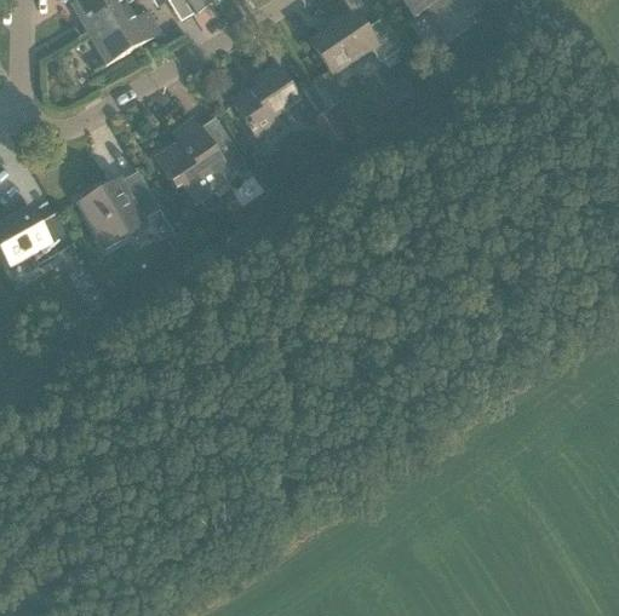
[(126,4),(124,0),(76,0),(70,4),(84,28),(126,4)]
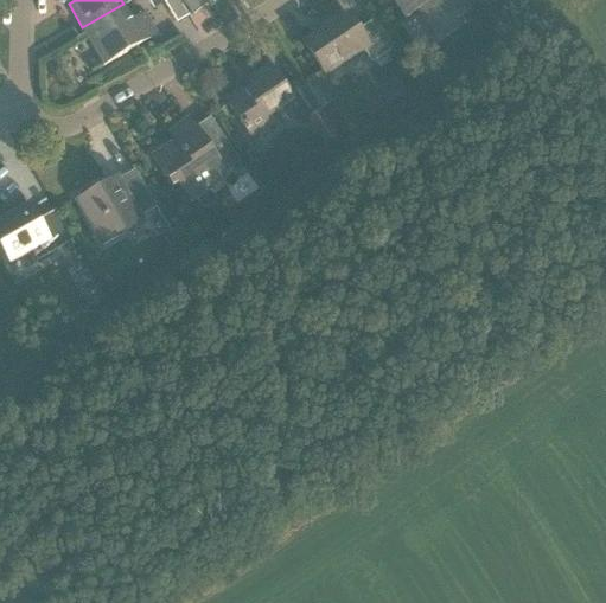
[(190,14),(180,0),(150,0),(154,7),(166,0),(178,21),(190,14)]
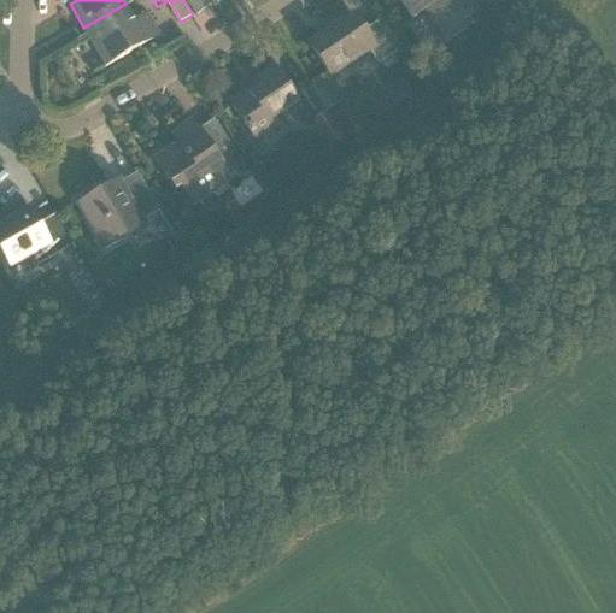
[(446,41),(469,27),(464,18),(479,9),(473,0),(402,0),(412,17),(424,9),(446,41)]
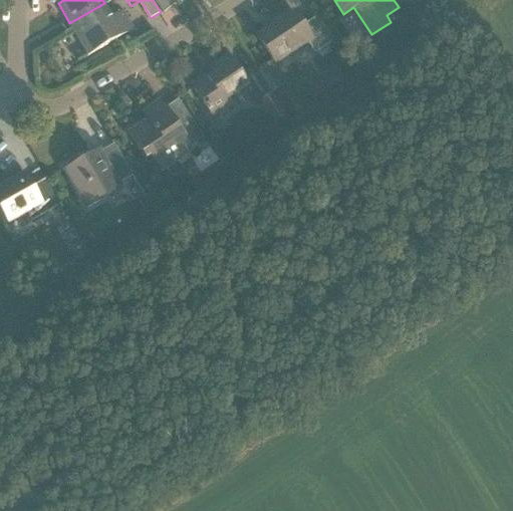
[(111,15),(104,3),(69,23),(87,54),(135,27),(123,8),(111,15)]
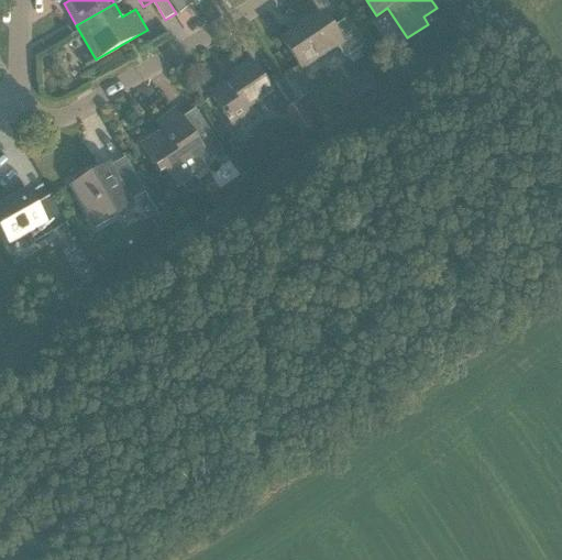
[(348,15),(332,25),(321,10),(282,37),(302,68),(338,44),(345,56),(366,42),(348,15)]
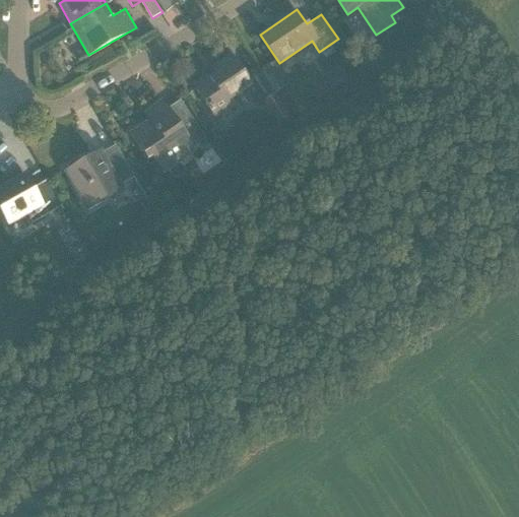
[(275,91),(261,71),(258,66),(246,75),(232,53),(212,66),(216,72),(195,86),(208,106),(211,111),(215,117),(235,104),(231,98),(251,84),(262,101),(275,91)]
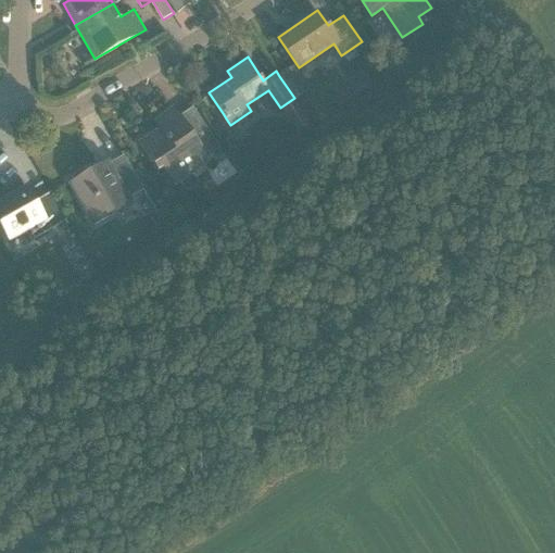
[(306,90),(292,67),(279,76),(294,98),(306,90)]
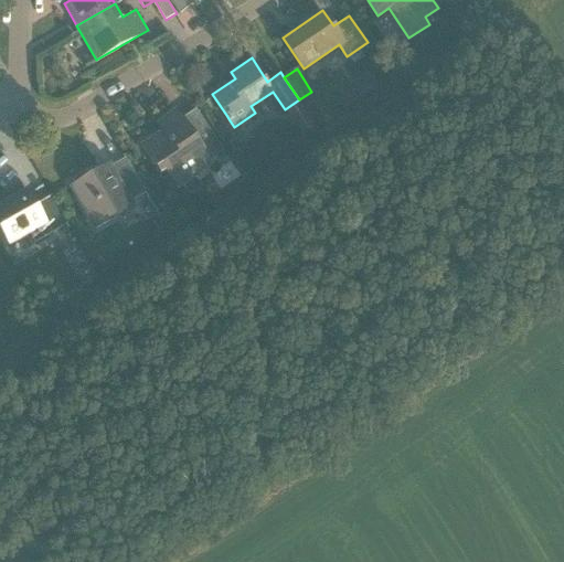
[(349,87),(357,99),(371,89),(363,77),(349,87)]
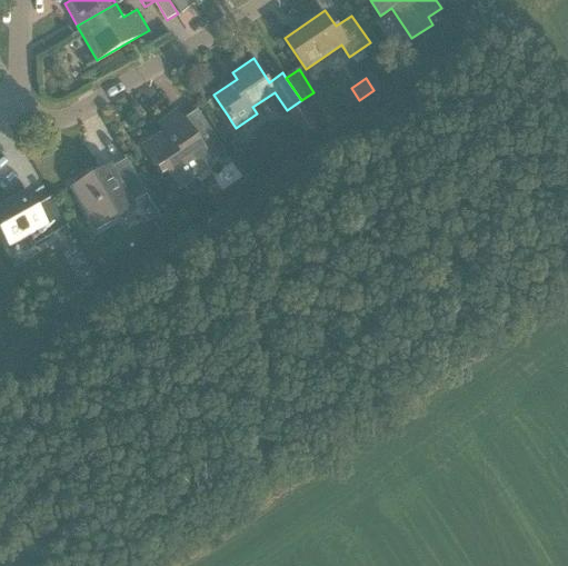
[(198,108),(183,118),(179,112),(161,125),(165,130),(142,145),(162,174),(169,169),(181,187),(199,175),(195,168),(210,157),(211,159),(226,149),(198,108)]
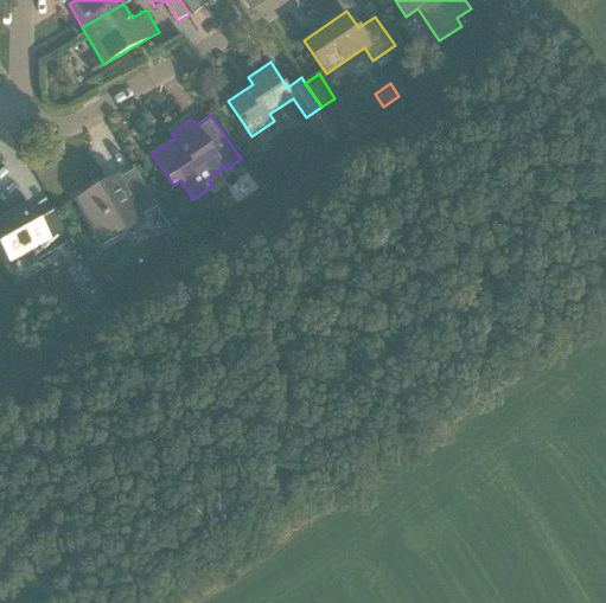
[(127,230),(123,225),(155,206),(170,229),(134,165),(133,166),(134,168),(119,178),(116,174),(96,187),(94,183),(77,192),(80,196),(77,198),(103,244),(127,230)]
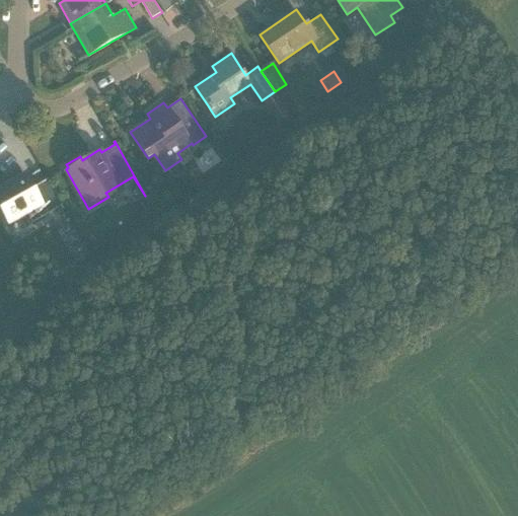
[(32,187),(25,173),(0,187),(0,207),(2,210),(1,211),(3,214),(4,214),(9,223),(27,213),(32,222),(63,204),(48,177),(32,187)]
